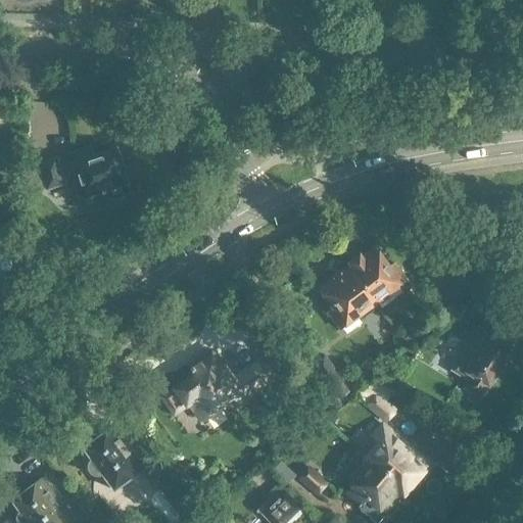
[(93,158),(90,149),(88,143),(67,150),(69,156),(77,178),(70,180),(78,199),(98,191),(100,195),(104,194),(106,199),(129,192),(114,151),(93,158)]
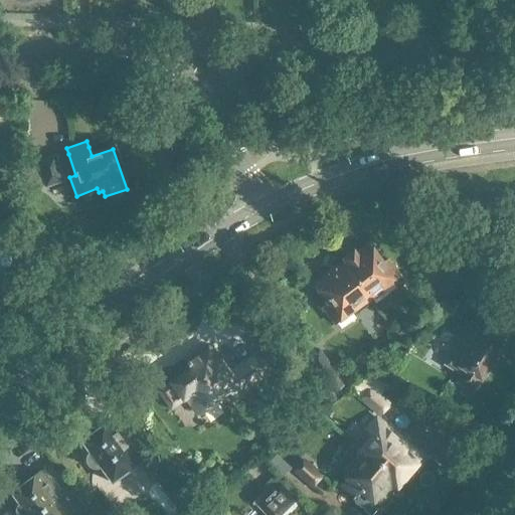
[(35,159),(45,188),(63,182),(53,154),(35,159)]
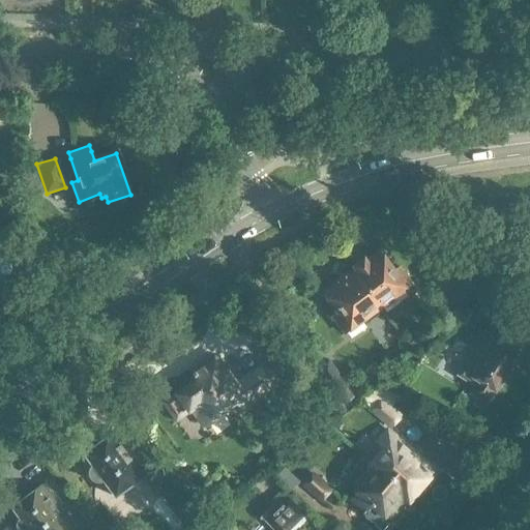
[(355,269),(352,272),(378,310),(411,286),(399,268),(393,272),(379,253),(365,262),(363,259),(353,266),(355,269)]
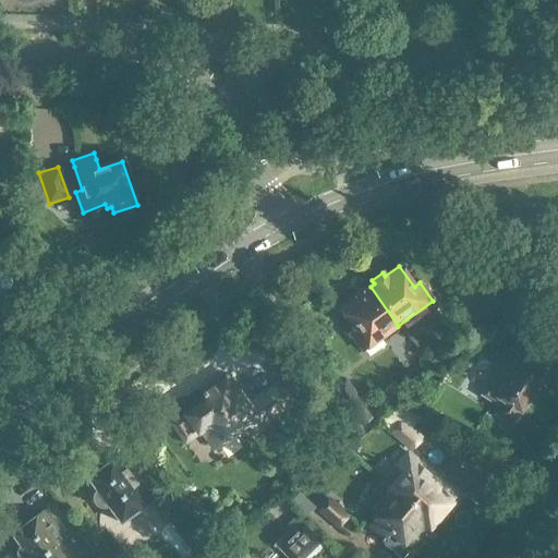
[(499,286),(486,301),(509,318),(521,303),(499,286)]
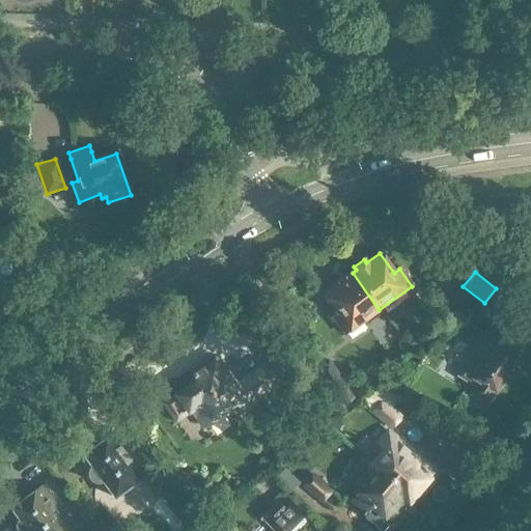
[(379,310),(353,273),(324,294),(337,313),(333,316),(345,334),(379,310)]
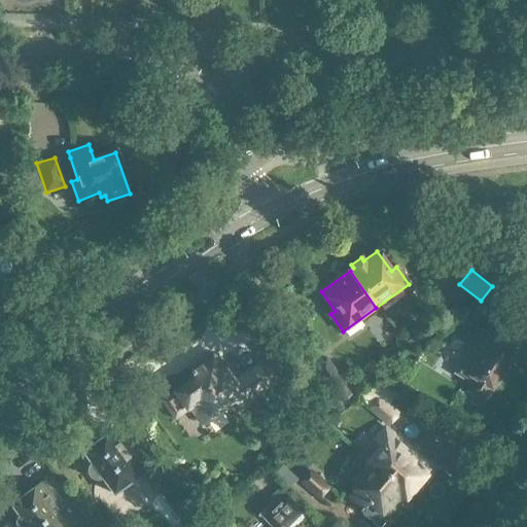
[(520,320),(500,308),(484,334),(487,336),(468,367),(478,373),(469,387),(470,392),(479,397),(483,396),(489,386),(491,387),(514,350),(505,345),(520,320)]
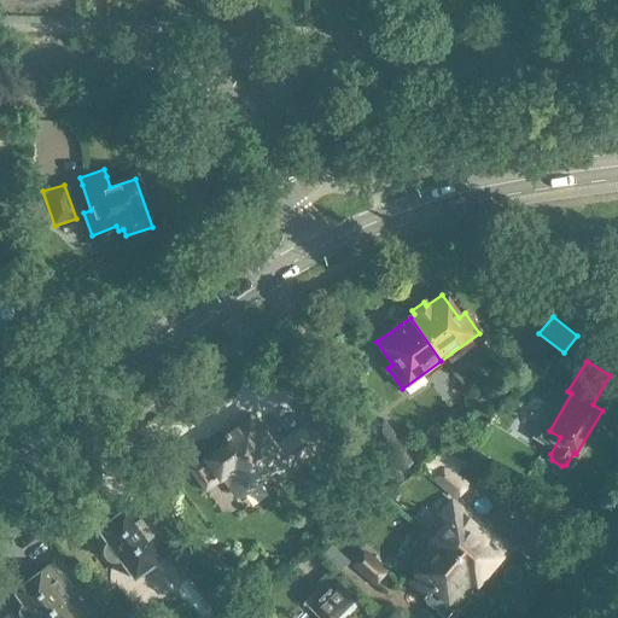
[(494,380),(481,380),(481,398),(494,398),(494,380)]
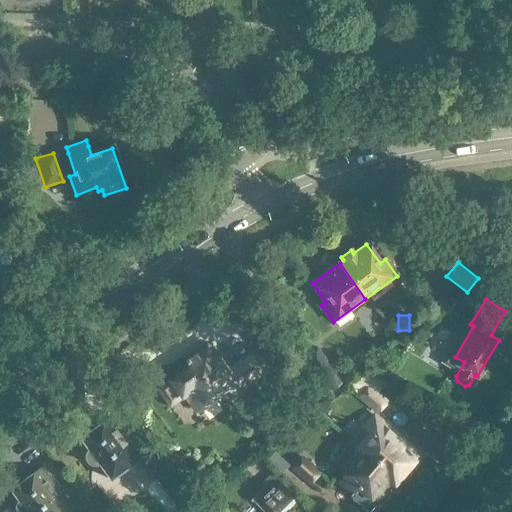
[(234,398),(278,367),(263,346),(252,353),(227,371),(210,346),(189,361),(188,359),(185,361),(189,367),(159,389),(171,406),(187,394),(199,411),(228,390),(234,398)]
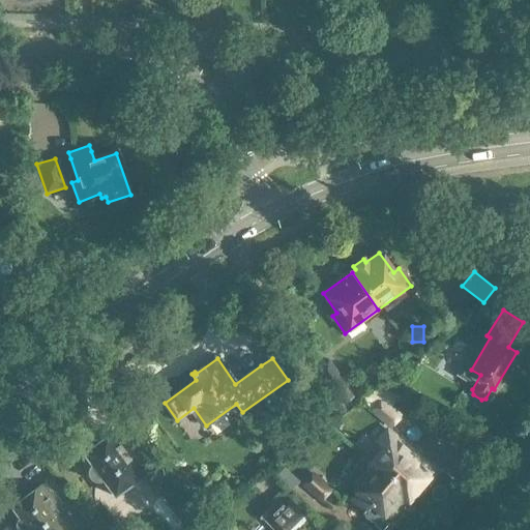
[(298,363),(333,411),(353,396),(347,388),(349,386),(329,358),(316,367),(313,363),(298,363)]
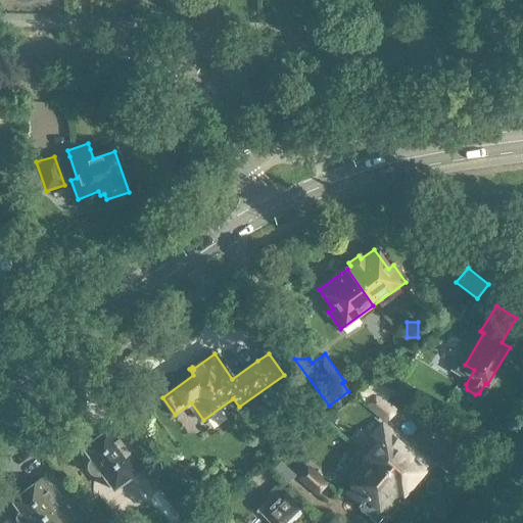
[(375,391),(367,405),(386,418),(396,407),(375,391)]
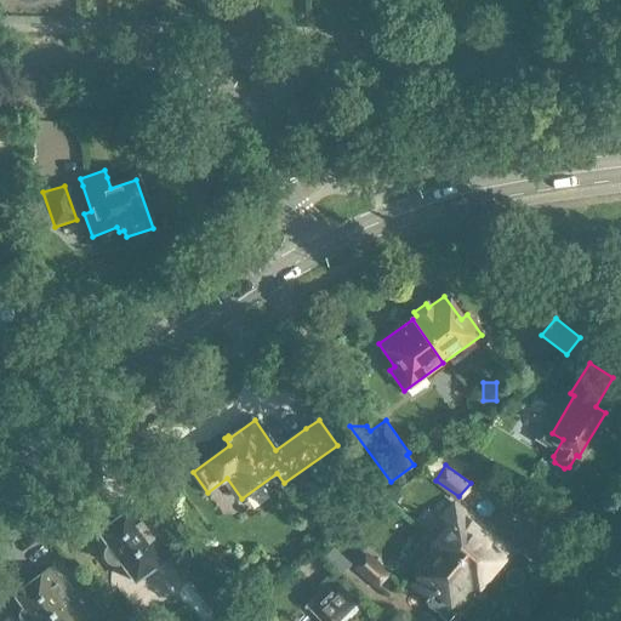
[(437,542),(483,581),(506,553),(453,506),(440,520),(449,528),(437,542)]
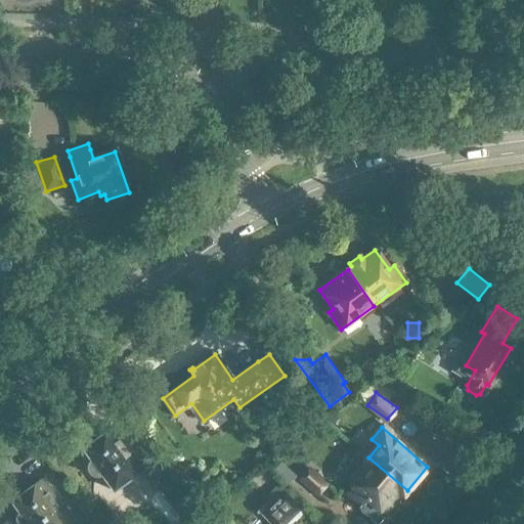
[(128,453),(120,441),(122,440),(113,428),(82,450),(90,461),(88,462),(87,463),(86,465),(86,467),(86,468),(86,470),(86,471),(87,473),(88,474),(89,476),(90,476),(92,477),(94,478),(96,477),(99,477),(100,476),(113,492),(143,470),(130,451),(128,453)]
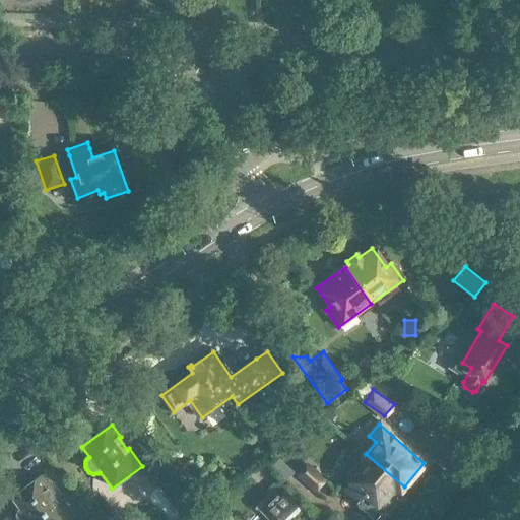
[(374,519),(404,486),(366,454),(356,446),(348,456),(356,464),(356,465),(362,469),(345,488),(360,499),(354,504),(373,519),(374,519)]
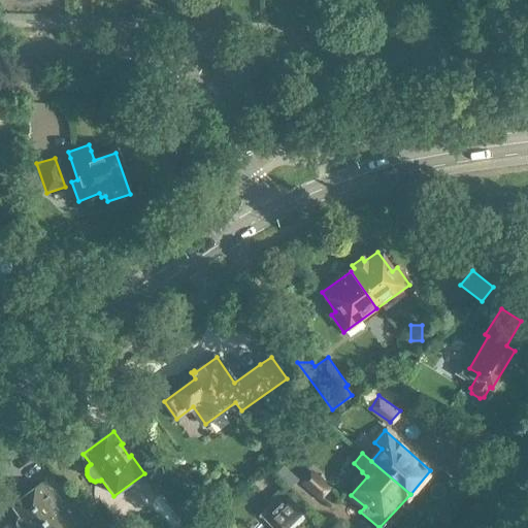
[(312,470),(300,484),(318,499),(330,487),(312,470)]
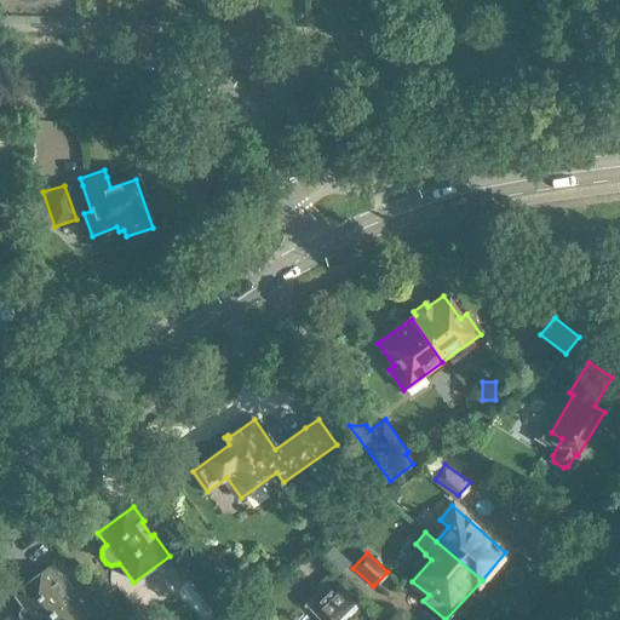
[(216,619),(230,610),(194,560),(182,568),(195,587),(184,596),(201,619),(216,619)]
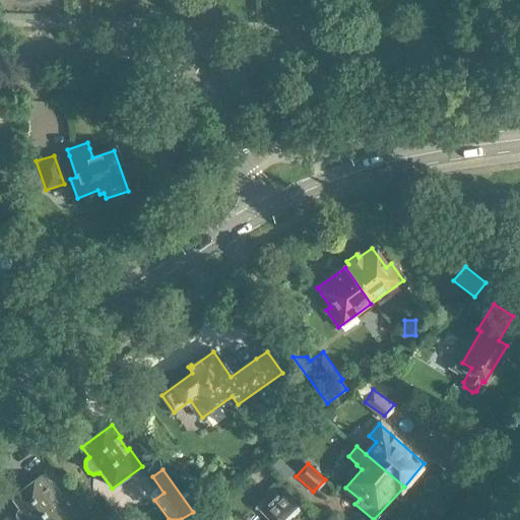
[(16,510),(15,512),(14,513),(13,515),(13,516),(14,518),(14,519),(67,519),(70,518),(58,500),(56,502),(47,490),(49,489),(41,476),(10,498),(17,509),(16,510)]
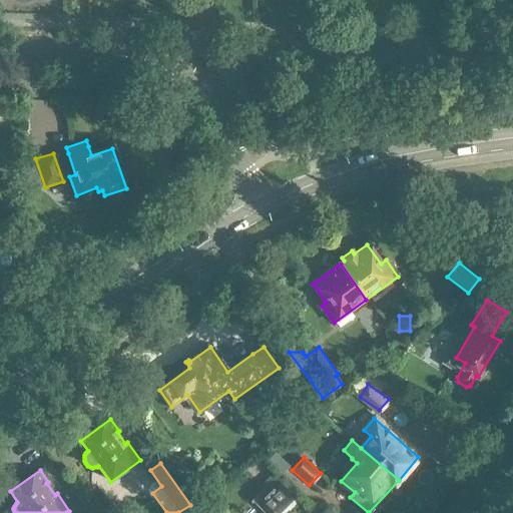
[(277,512),(295,497),(280,482),(268,493),(265,489),(254,499),(267,512),(265,512),(277,512)]
